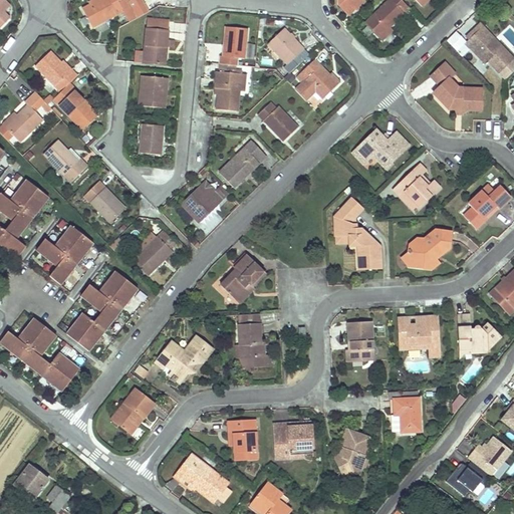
[(2,0),(0,0),(0,28),(10,19),(4,13),(9,7),(2,0)]
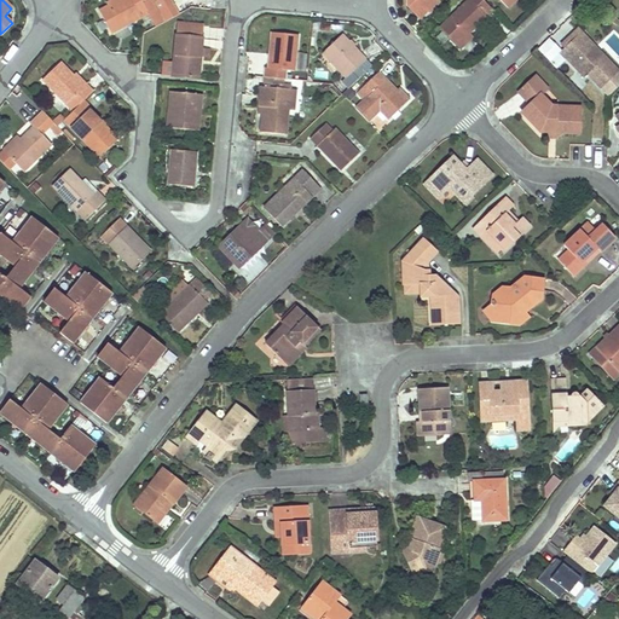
[(119,0),(109,6),(104,9),(99,11),(111,34),(150,13),(142,0),(119,0)]
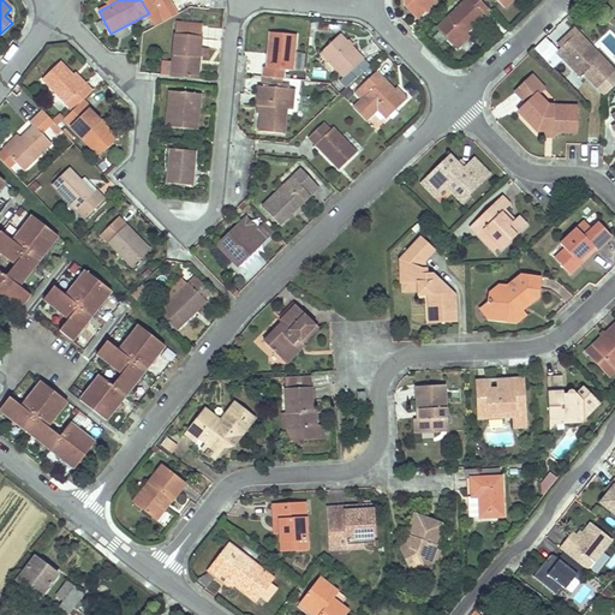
[(154,5),(150,0),(141,0),(149,13),(156,25),(163,22),(154,5)]
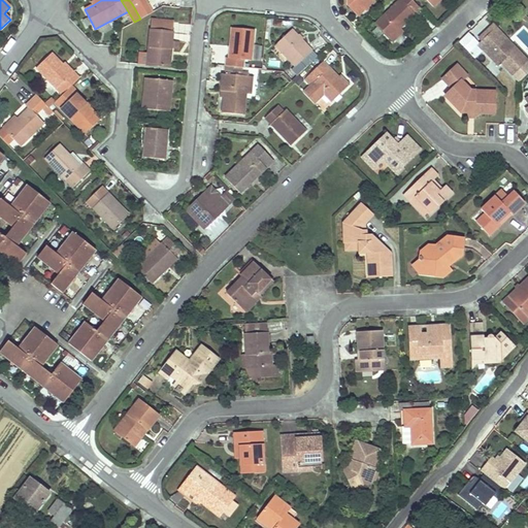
[(129,0),(132,4),(140,19),(152,12),(144,0),(129,0)]
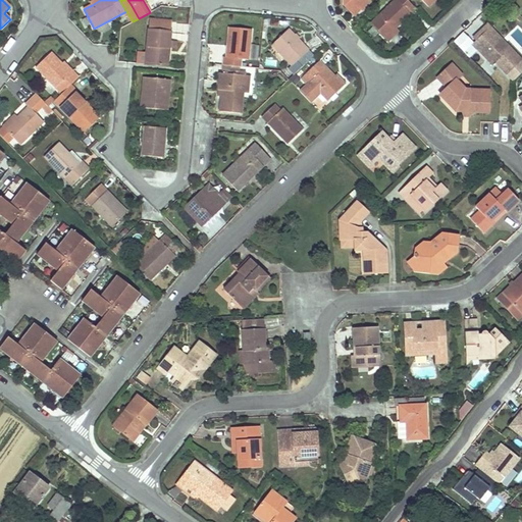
[(343,0),(344,5),(353,15),(360,9),(357,6),(363,0),(343,0)]
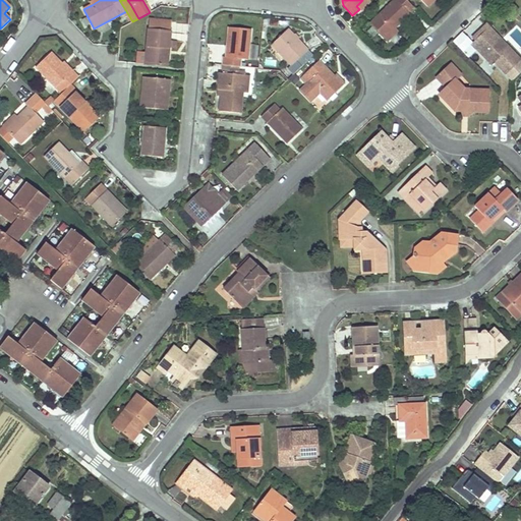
[(371,1),(369,0),(362,0),(356,6),(359,9),(361,11),(371,1)]
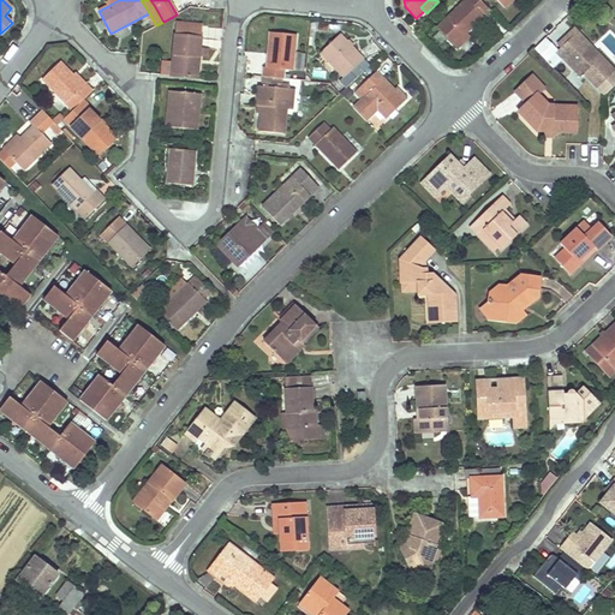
[(490,10),(481,0),(465,0),(437,28),(445,36),(453,45),(465,33),(490,10)]
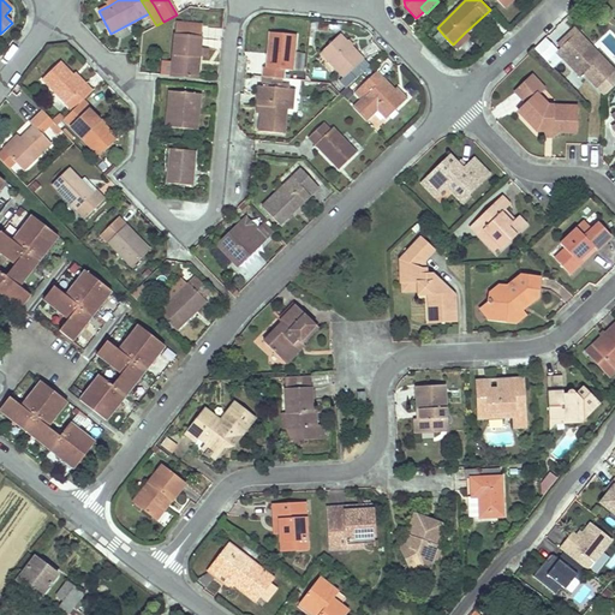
[(196,63),(197,59),(197,57),(201,57),(208,57),(209,48),(201,48),(203,27),(177,24),(172,76),(198,78),(199,63),(196,63)]
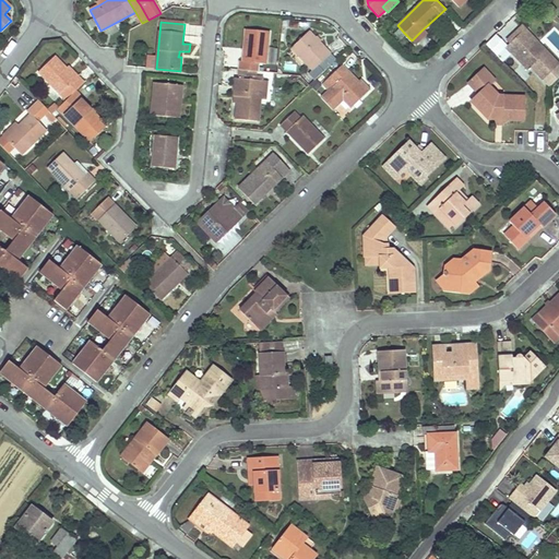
[(511,55),(528,72),(532,70),(549,87),(558,78),(558,61),(548,50),(544,55),(521,31),(525,27),(522,24),(506,39),(509,44),(508,45),(504,47),(511,55)]
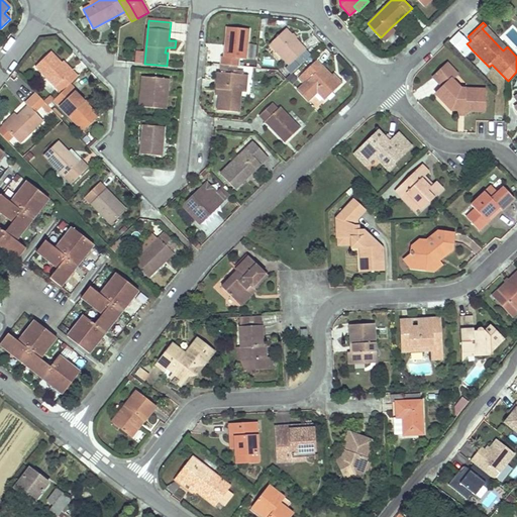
[(507,46),(486,25),(482,28),(503,50),(507,46)]
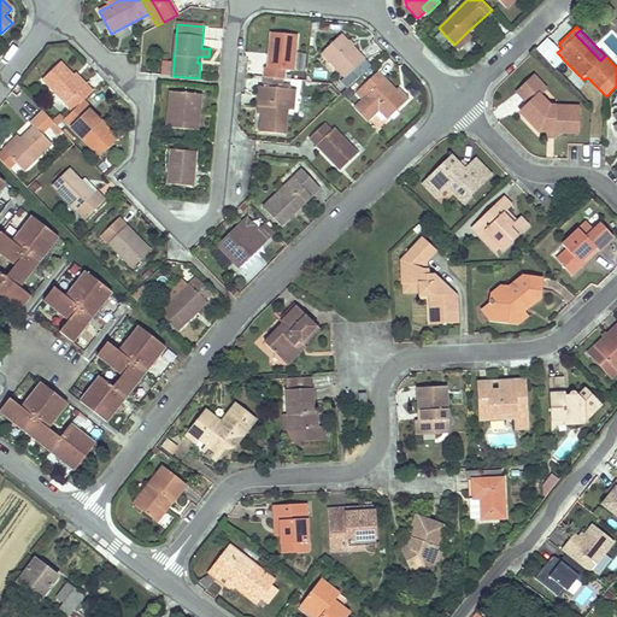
[(271,33),(270,50),(268,68),(265,68),(264,76),(285,78),(286,69),(294,70),(298,35),(271,33)]
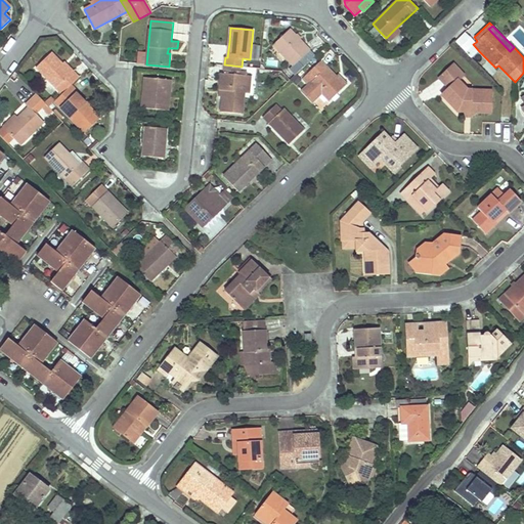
[(396,28),(386,38),(389,41),(399,32),(396,28)]
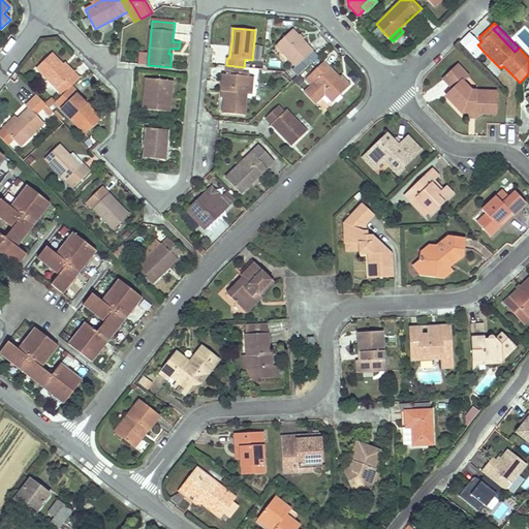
[(296,67),(304,59),(313,51),(292,29),(275,47),(296,67)]
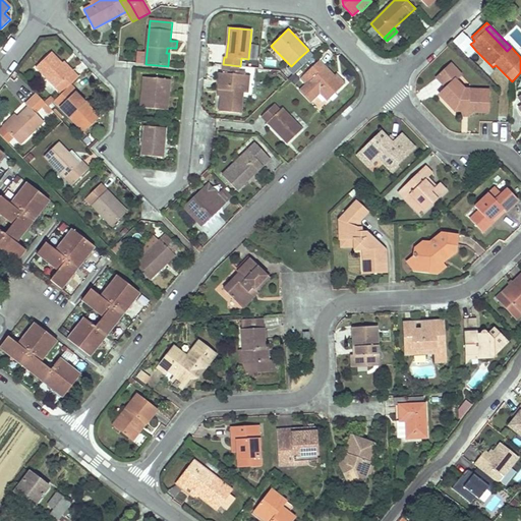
[(470,44),(473,42),(463,32),(453,41),(469,57),(476,51),(470,44)]
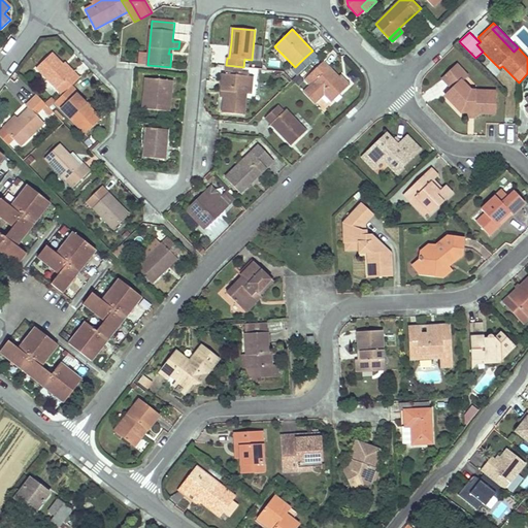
[(71,86),(78,78),(72,72),(71,74),(52,54),(37,68),(63,94),(71,86)]
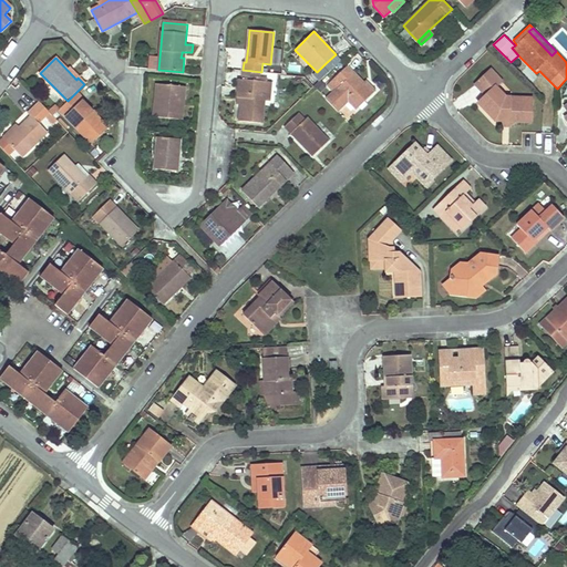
[(373,93),(347,65),(333,79),(337,83),(340,86),(326,100),(339,113),(349,103),(356,110),(373,93)]
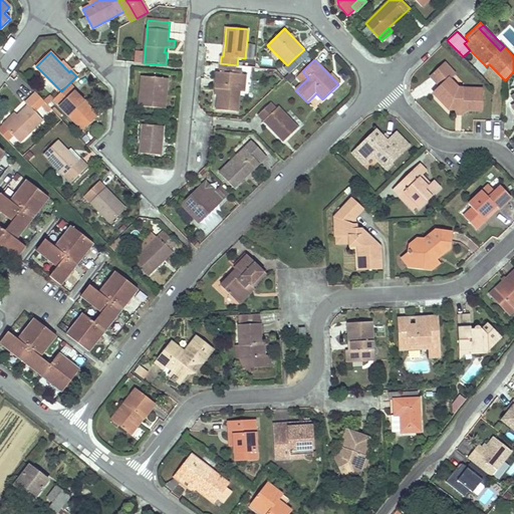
[(467,109),(474,109),(481,109),(481,88),(458,88),(448,78),(454,71),(445,62),(430,76),(439,85),(432,92),(449,109),(467,109)]
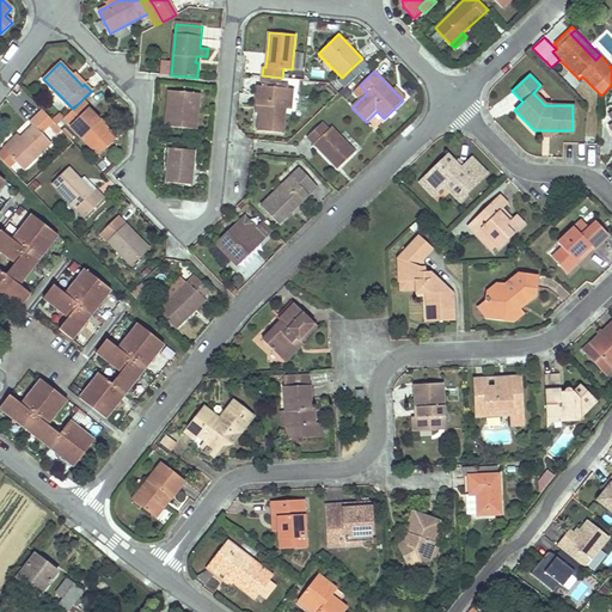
[(282,78),(262,75),(262,86),(258,86),(256,104),(261,105),(261,111),(258,129),(270,130),(282,132),(286,108),(287,89),(280,87),(282,78)]
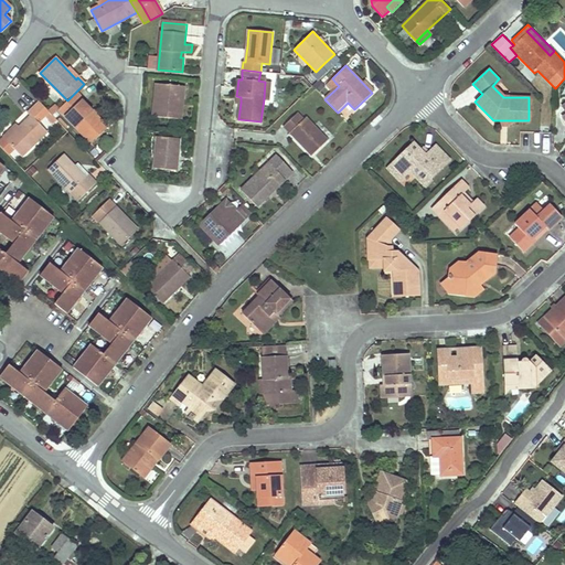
[(178,119),(179,107),(180,96),(183,96),(184,86),(156,84),(152,117),(178,119)]
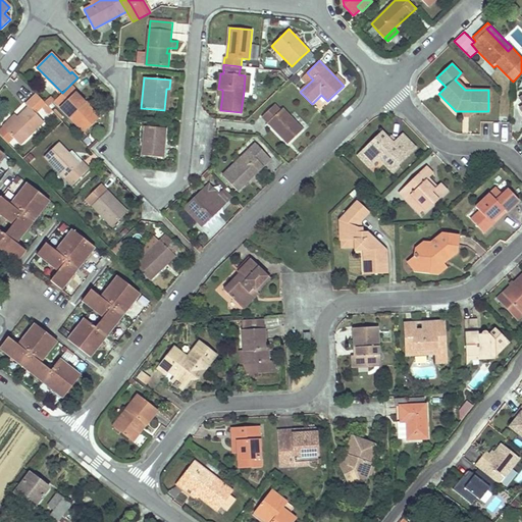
[(76,91),(70,85),(62,93),(55,99),(54,100),(85,132),(95,122),(90,117),(95,113),(95,112),(75,93),(76,91)]
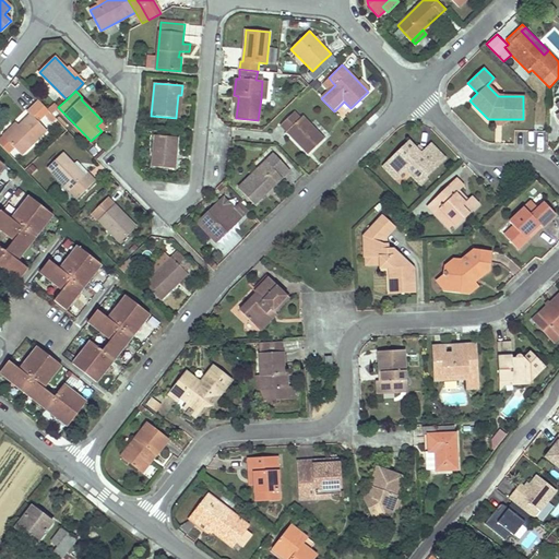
[(51,113),(48,109),(39,100),(28,110),(32,114),(20,125),(6,138),(22,154),(46,130),(39,123),(51,113)]
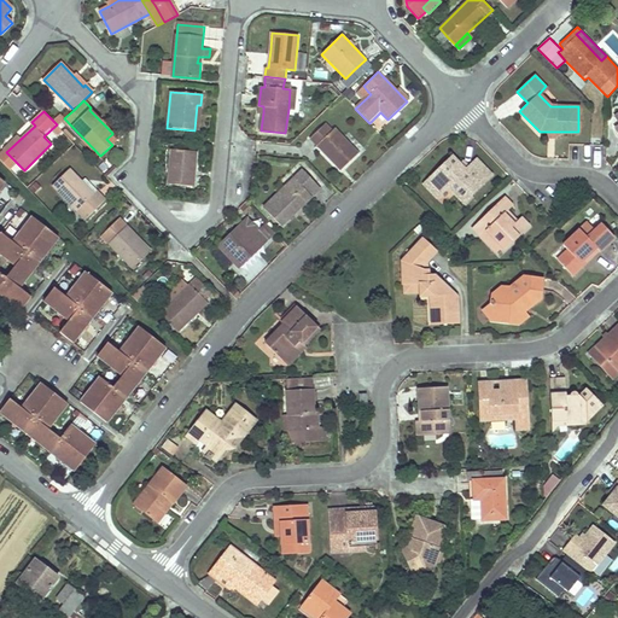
[(64,118),(65,117),(60,112),(53,121),(57,124),(64,118)]
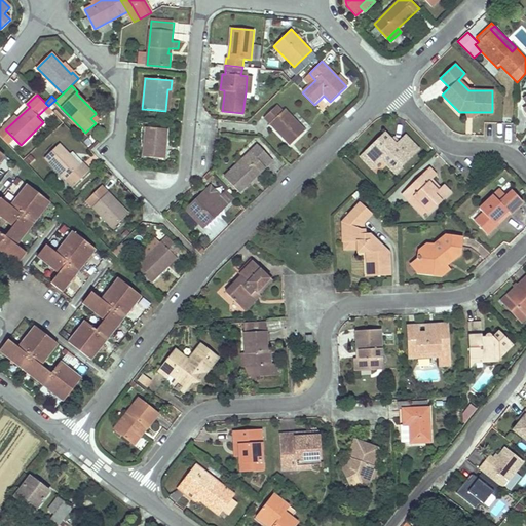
[(276,105),(270,111),(263,117),(280,135),(282,133),(292,143),(306,130),(285,109),(283,110),(276,105)]
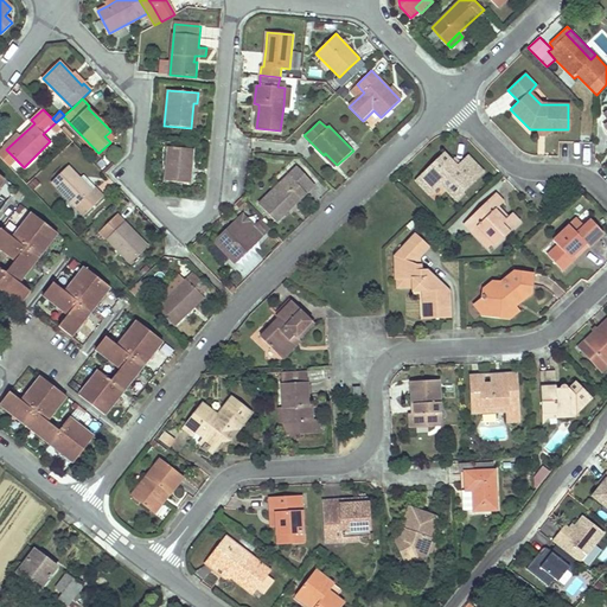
[(104,136),(110,142),(115,136),(110,132),(104,136)]
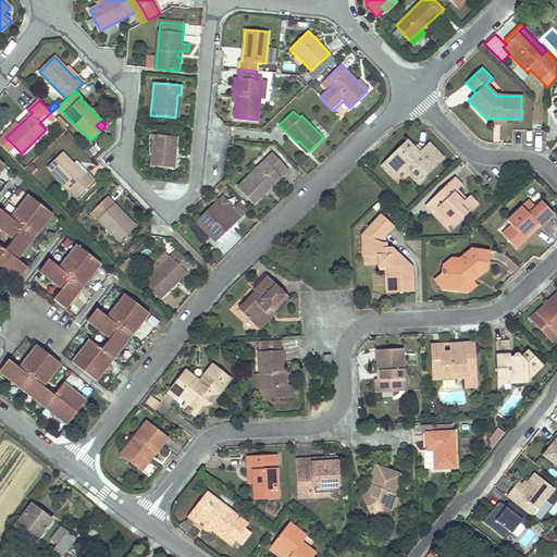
[(16,122),(3,134),(5,137),(20,124),(16,122)]
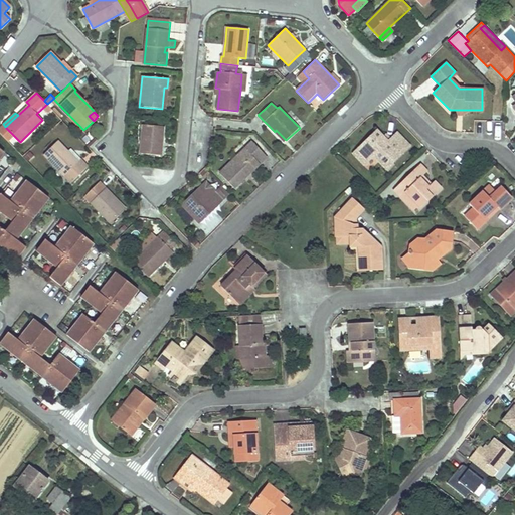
[(161,156),(164,127),(142,125),(139,153),(161,156)]
